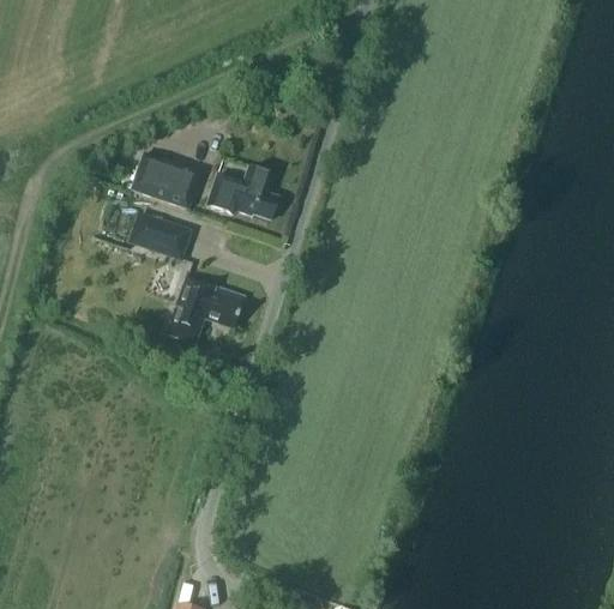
[(132,188),(188,207),(200,172),(144,152),(132,188)]
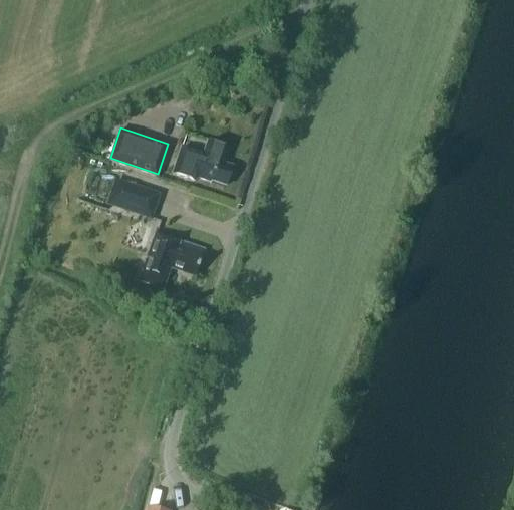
[(211,179),(212,176),(228,182),(233,166),(223,162),(229,145),(209,138),(205,151),(183,144),(173,171),(195,178),(196,174),(211,179)]
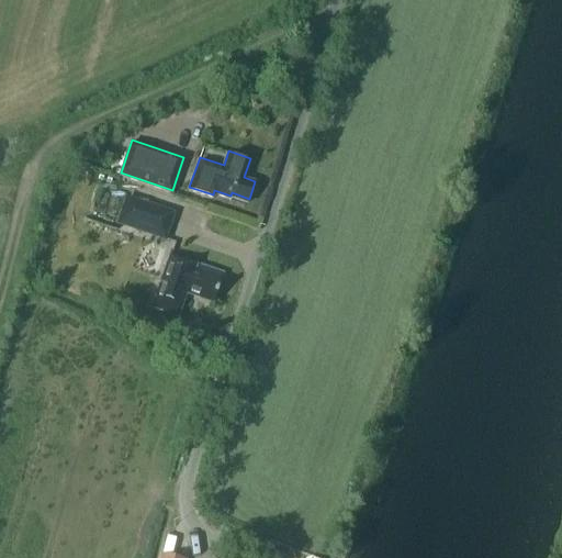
[(127,196),(119,221),(164,236),(172,211),(127,196)]
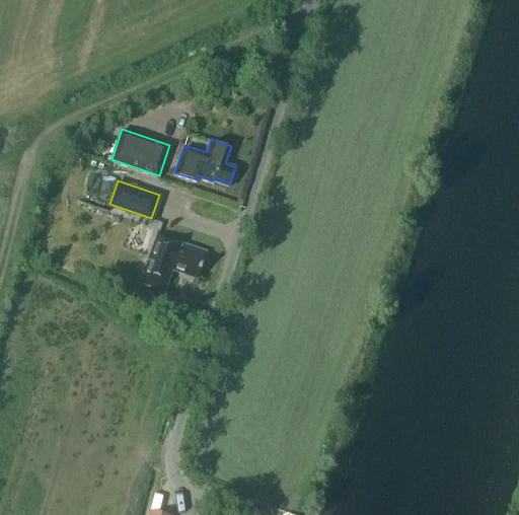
[(165,289),(172,268),(198,277),(206,251),(181,242),(182,240),(157,231),(140,280),(165,289)]
